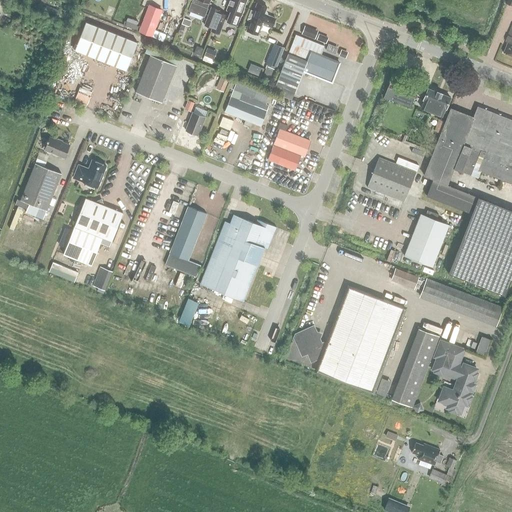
[(206,9),(209,0),(192,0),(191,3),(188,11),(203,17),(206,9)]
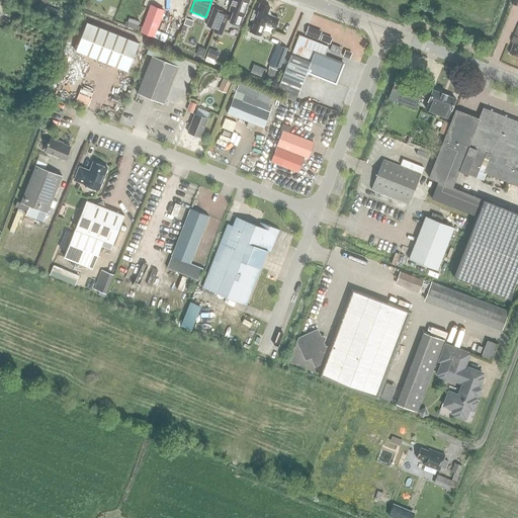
[(232,12),(229,22),(240,26),(244,16),(243,16),(246,8),(245,8),(248,0),(232,0),(229,11),(232,12)]
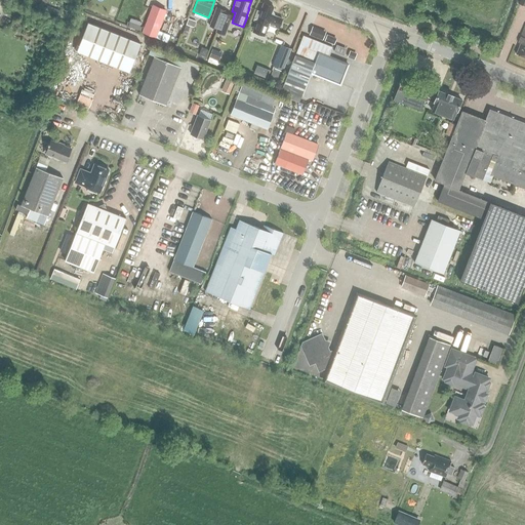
[(253,19),(256,21),(252,32),(265,36),(269,25),(279,28),(282,18),(271,14),(274,7),(264,3),(259,12),(257,11),(253,19)]
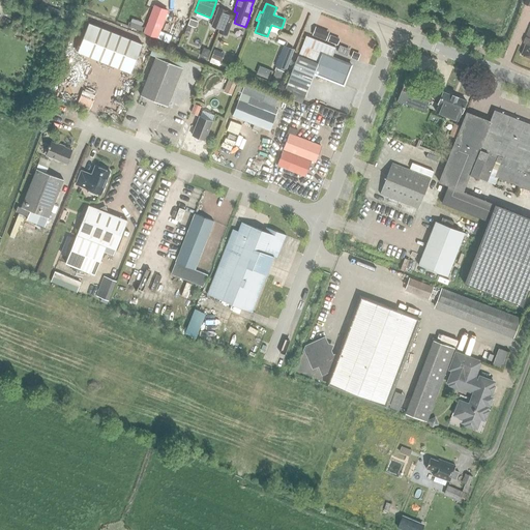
[(143,33),(156,38),(168,10),(154,4),(143,33)]
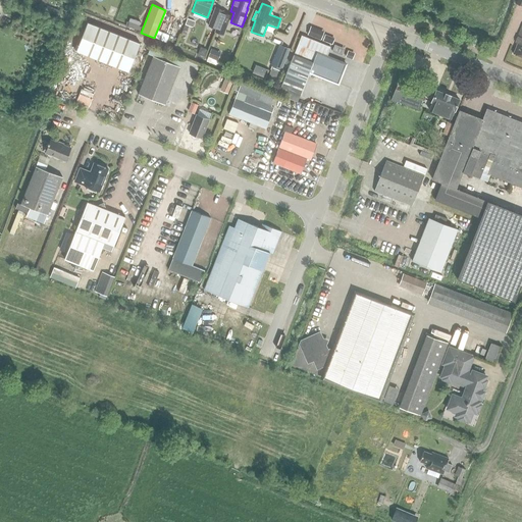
[(215,30),(222,13),(222,11),(214,8),(207,27),(215,30)]
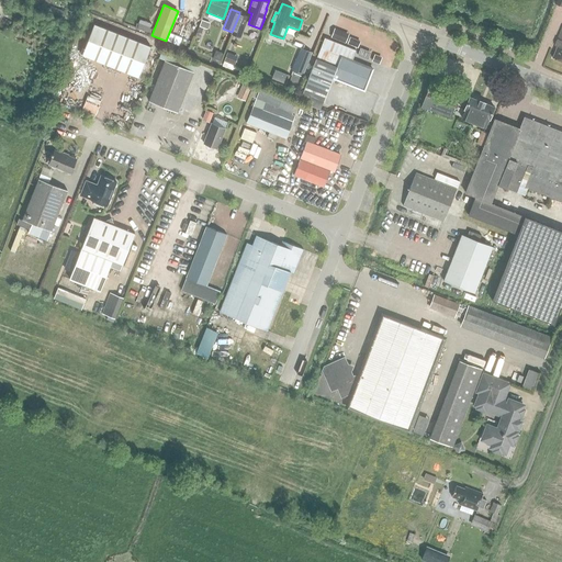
[(135,11),(127,13),(128,23),(137,22),(135,11)]
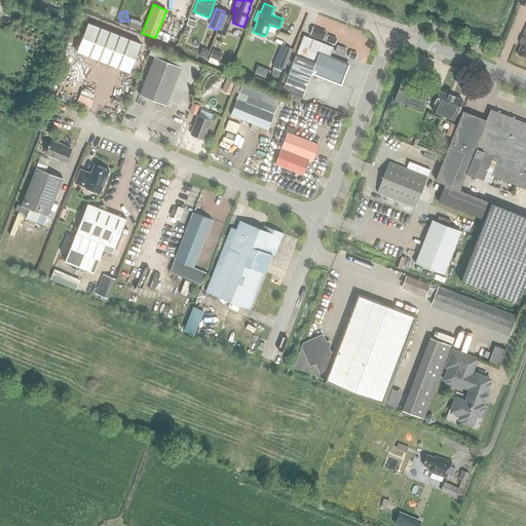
[(231,16),(224,13),(217,30),(216,32),(224,35),(231,16)]
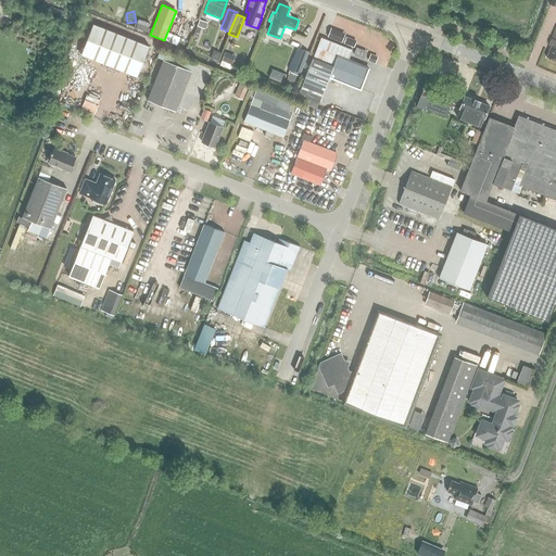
[(149,47),(92,23),(79,52),(137,77),(149,47)]
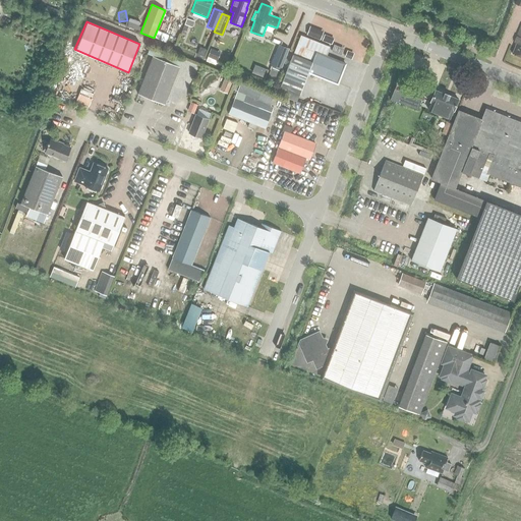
[(520,24),(514,43),(516,44),(512,55),(520,58),(520,24)]
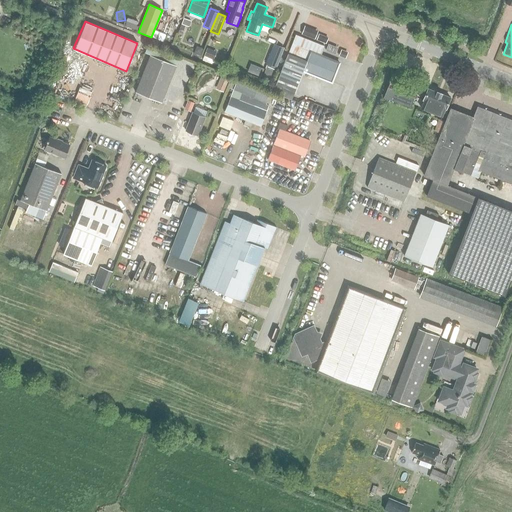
[(323,42),(326,36),(317,33),(318,30),(304,25),(301,34),(323,42)]
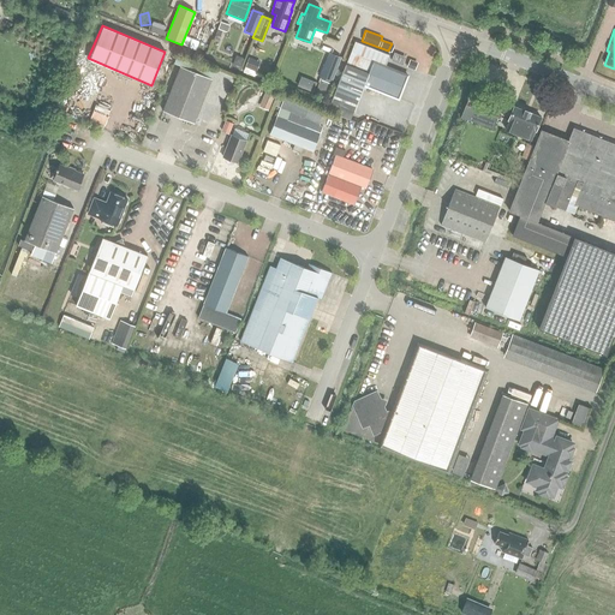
[(364,84),(398,97),(406,75),(384,66),(389,54),(354,41),(346,65),(345,65),(330,101),(353,111),(364,84)]
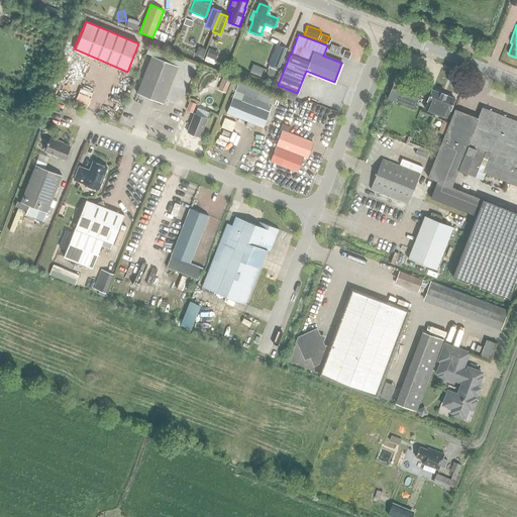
[(276,77),(287,48),(276,44),(268,65),(270,66),(267,74),(276,77)]
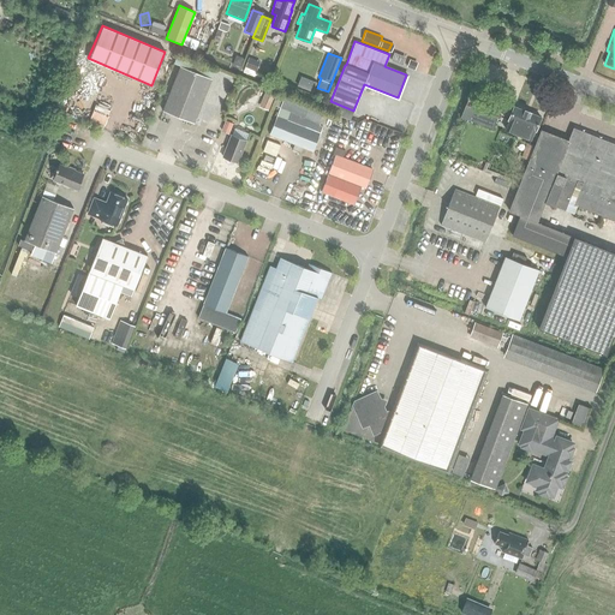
[(180,65),(179,66),(162,112),(193,124),(215,69),(178,54),(174,63),(180,65)]
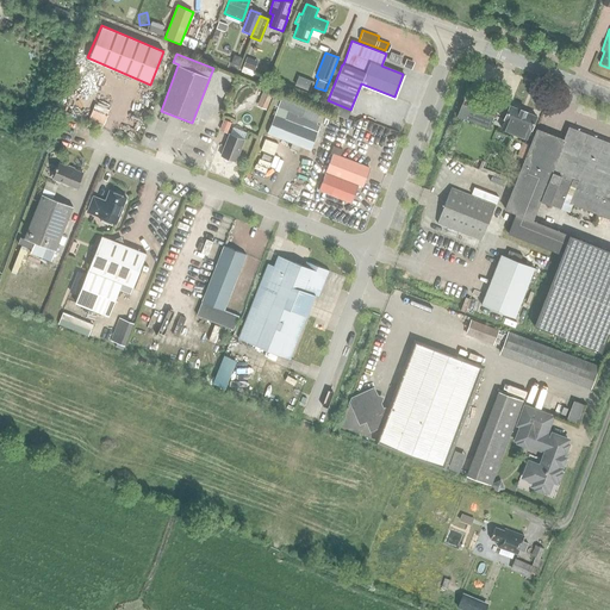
[(298,75),(294,85),(307,89),(311,80),(298,75)]
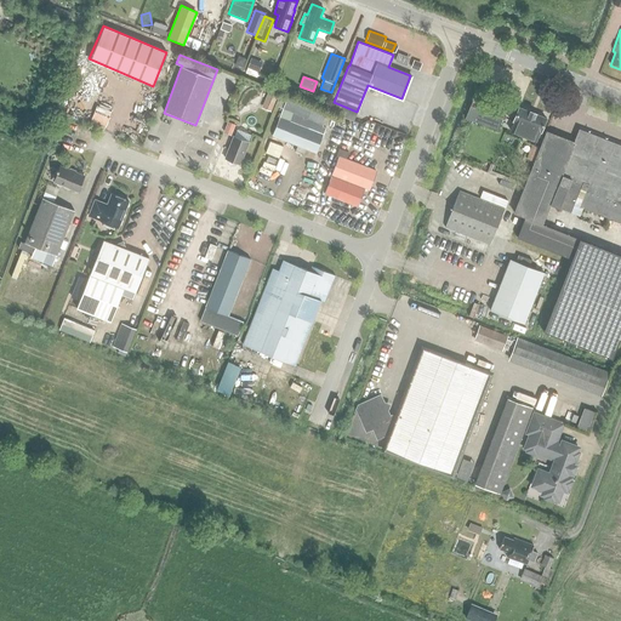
[(274,102),(278,96),(268,91),(266,98),(274,102)]
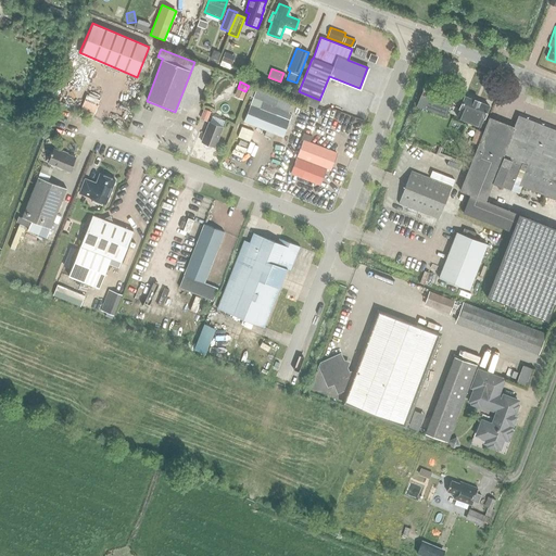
[(419,96),(416,104),(424,108),(444,116),(453,95),(425,84),(419,96)]
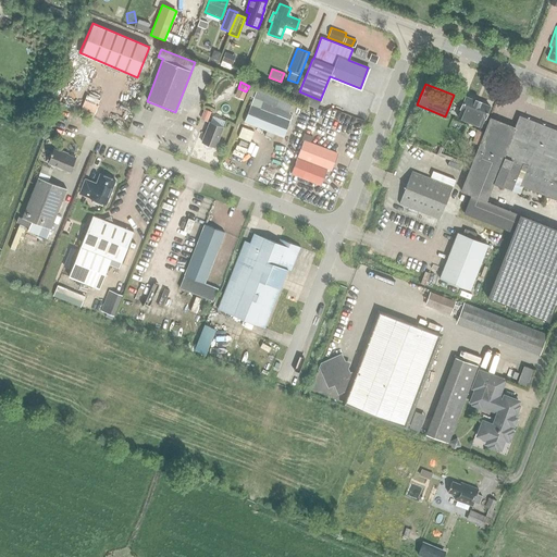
[(257,87),(244,122),(283,138),(292,115),(288,114),(289,112),(275,107),(280,96),(257,87)]
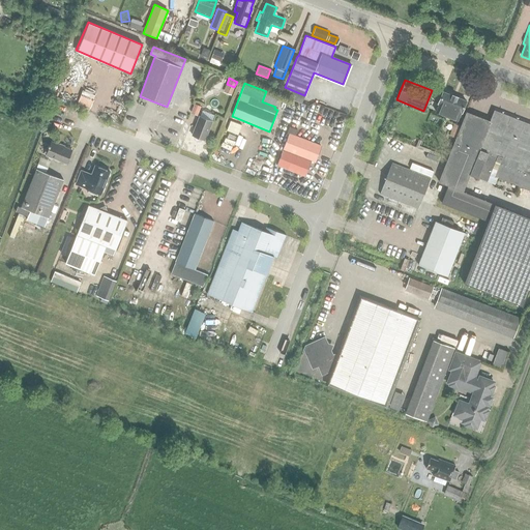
[(438,104),(435,112),(445,116),(445,115),(447,116),(457,120),(460,113),(460,114),(465,101),(457,97),(450,94),(450,95),(442,92),(438,104)]
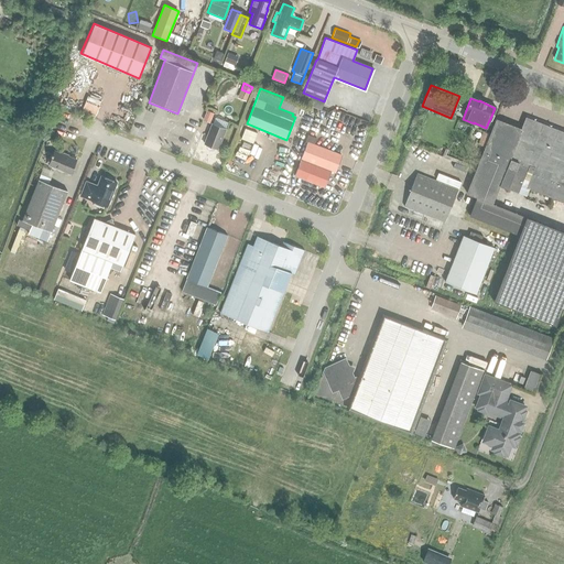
[(83,110),(97,112),(99,102),(85,100),(83,110)]
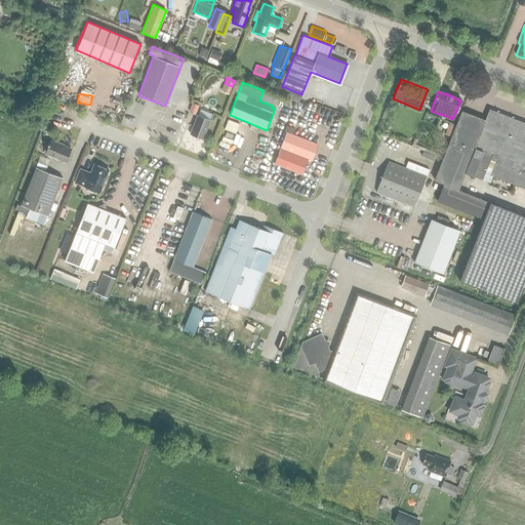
[(196,114),(199,106),(192,104),(189,112),(196,114)]
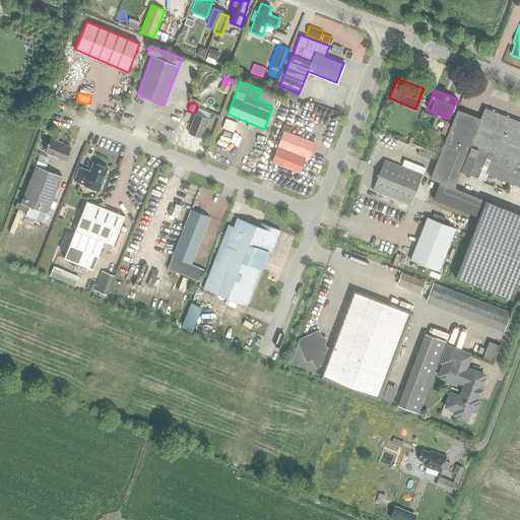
[(431,178),(430,179),(439,183),(432,199),(478,217),(454,278),(512,301),(518,286),(519,286),(519,214),(453,189),(460,172),(483,181),(486,175),(519,187),(519,186),(519,122),(484,109),(480,120),(457,111),(452,124),(446,137),(431,178)]
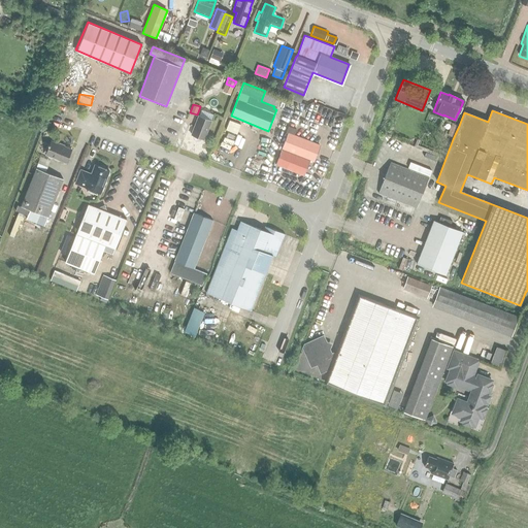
[(198,117),(191,135),(203,140),(210,122),(203,119),(205,113),(201,111),(198,117)]
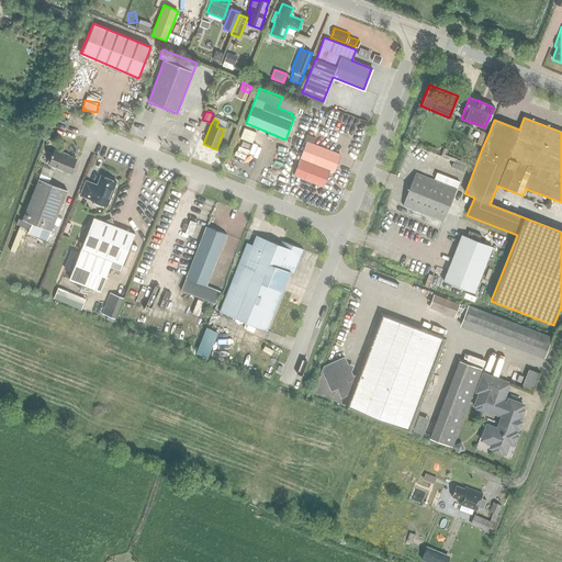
[(244,128),(239,138),(251,143),(256,133),(244,128)]
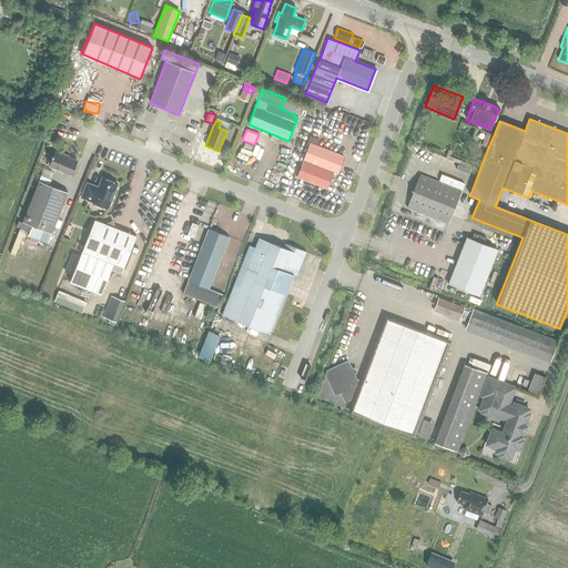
[(480,148),(487,150),(494,135),(486,132),(480,148)]
